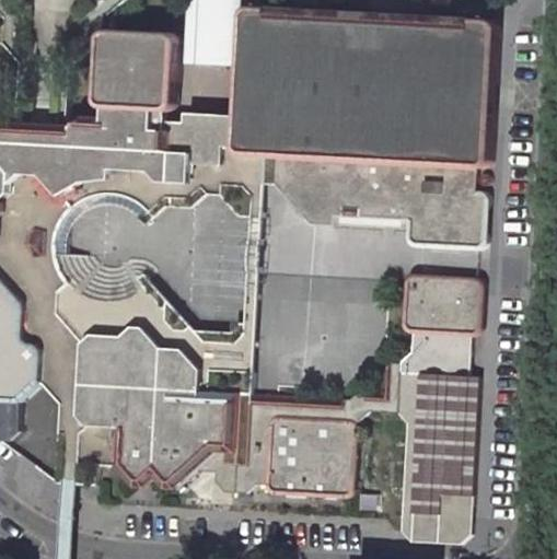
[(185,0),(182,63),(239,66),(241,13),(241,0),(185,0)]
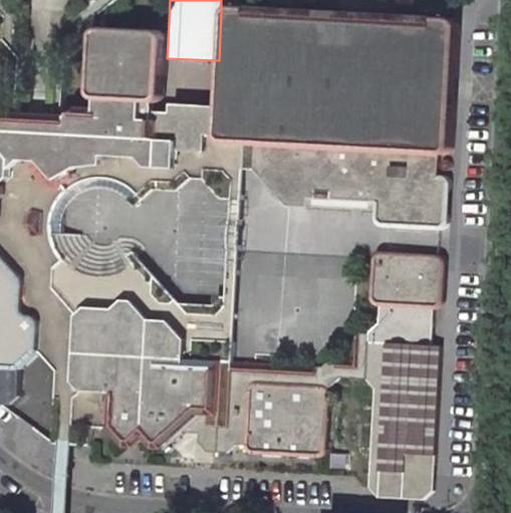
[(381,227),(438,229),(444,226),(446,222),(446,218),(445,213),(441,211),(437,210),(437,193),(442,193),(446,190),(448,186),(448,181),(446,177),(442,174),(436,174),(436,154),(443,154),(450,147),(457,23),(449,16),(230,4),(221,12),(219,60),(216,105),(208,104),(207,122),(215,122),(215,134),(218,140),(222,142),(242,143),(241,169),(251,169),(283,205),(306,206),(307,197),(372,201),(372,219),(375,225),(381,227)]
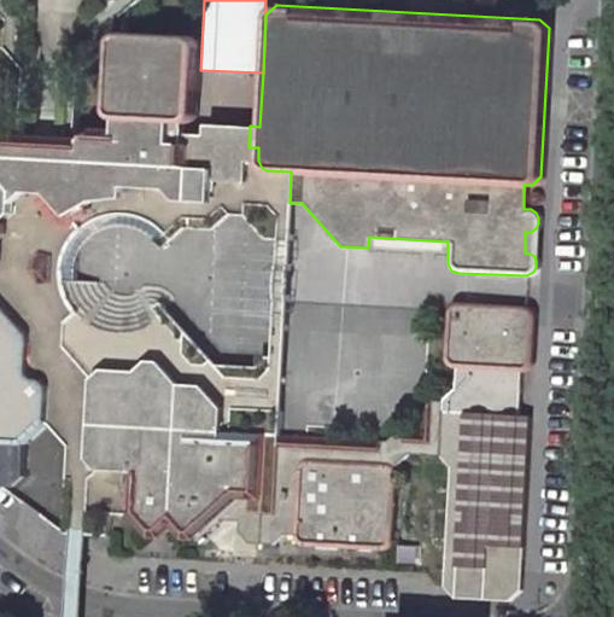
[(94,128),(82,138),(82,172),(92,184),(103,185),(113,174),(136,175),(146,187),(168,188),(177,201),(202,201),(212,191),(214,180),(246,181),(246,161),(258,161),(258,147),(249,147),(250,126),(204,123),(204,134),(182,133),(182,123),(189,122),(194,116),(198,45),(196,36),(188,34),(120,30),(113,33),(110,39),(106,110),(110,117),(117,120),(116,129),(94,128)]
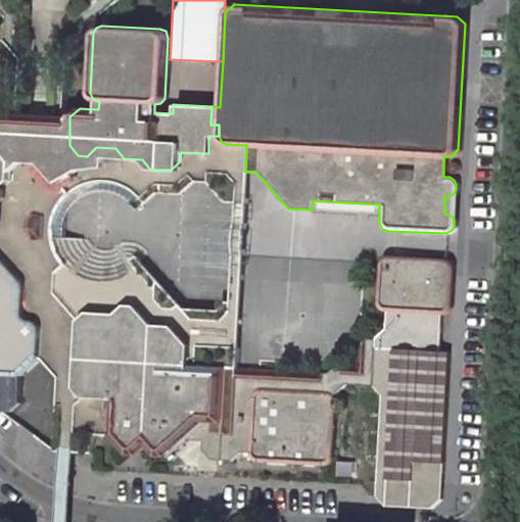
[(21,113),(7,112),(6,132),(4,134),(4,151),(12,160),(12,171),(22,161),(36,162),(40,162),(58,182),(80,170),(105,167),(106,157),(124,158),(115,148),(96,147),(87,156),(78,155),(69,145),(69,116),(60,115),(39,114),(21,113)]
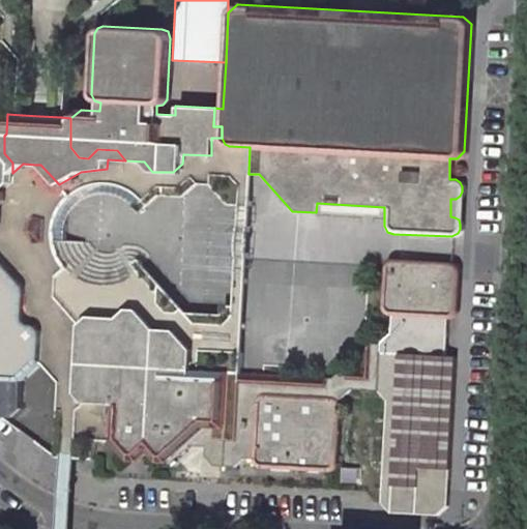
[(0,204),(4,200),(5,192),(3,189),(11,181),(12,173),(12,163),(4,153),(4,136),(6,134),(0,133),(0,204)]
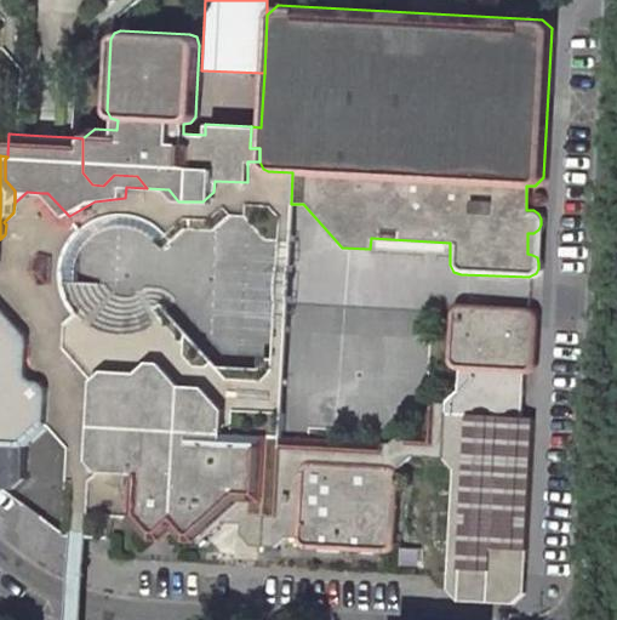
[(541,197),(536,194),(533,194),(530,197),(529,200),(529,203),(531,206),(536,208),(538,208),(541,206),(543,202),(541,197)]
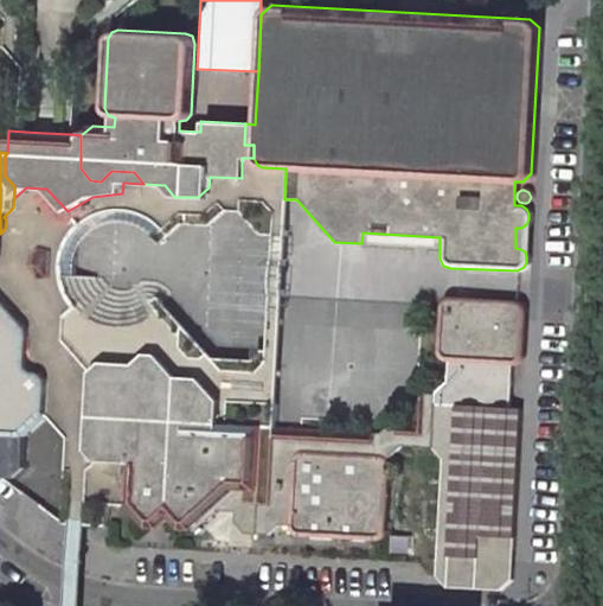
[(38,247),(26,262),(34,280),(49,278),(50,250),(38,247)]
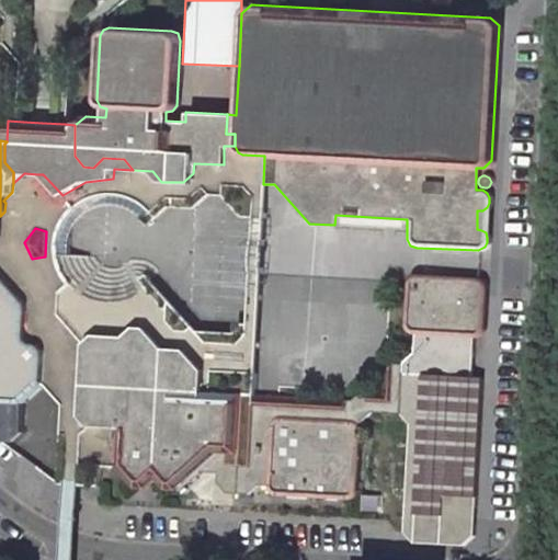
[(0,441),(8,442),(19,432),(21,401),(37,386),(42,379),(43,350),(36,342),(30,341),(24,333),(26,301),(0,273),(0,441)]
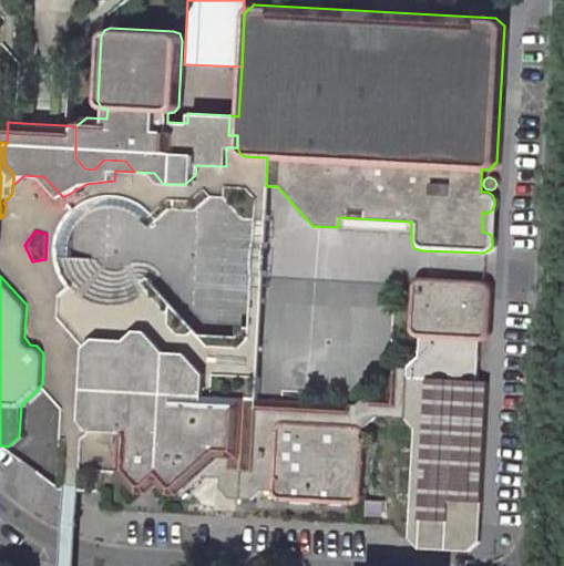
[(352,404),(204,394),(205,373),(186,352),(165,351),(146,330),(134,330),(124,340),(94,338),(83,347),(80,420),(89,431),(118,432),(116,471),(135,492),(146,493),(156,503),(166,493),(177,494),(197,475),(217,476),(217,486),(227,497),(248,498),(258,489),(267,490),(269,496),(276,500),(350,503),(357,501),(359,494),(362,433),(360,428),(372,417),(402,418),(410,428),(406,536),(414,547),(464,549),(477,541),(484,380),(474,379),(477,340),(484,338),(488,331),(490,286),(488,281),(483,279),(418,276),(414,277),(412,278),(409,284),(408,329),(417,337),(416,356),(404,366),(404,367),(393,367),(383,376),(382,394),(363,394),(352,404)]
